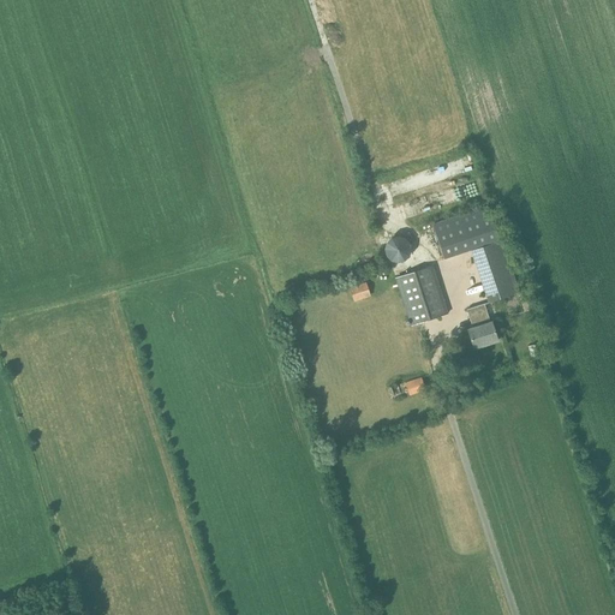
[(431,225),(442,258),(497,240),(487,207),(431,225)]
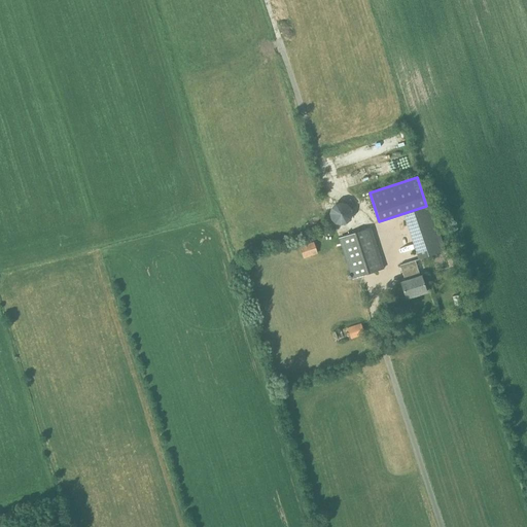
[(405,215),(419,259),(445,251),(430,207),(405,215)]
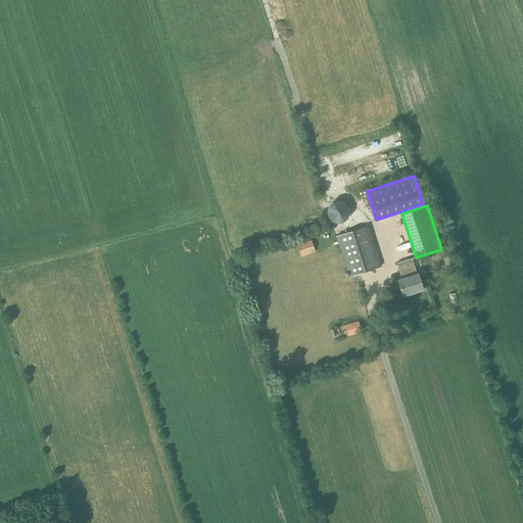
[(336,236),(348,276),(380,267),(368,226),(336,236)]
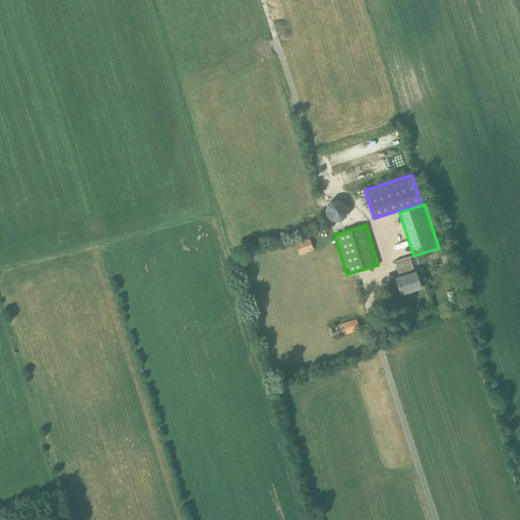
[(295,243),(299,255),(313,250),(309,239),(295,243)]
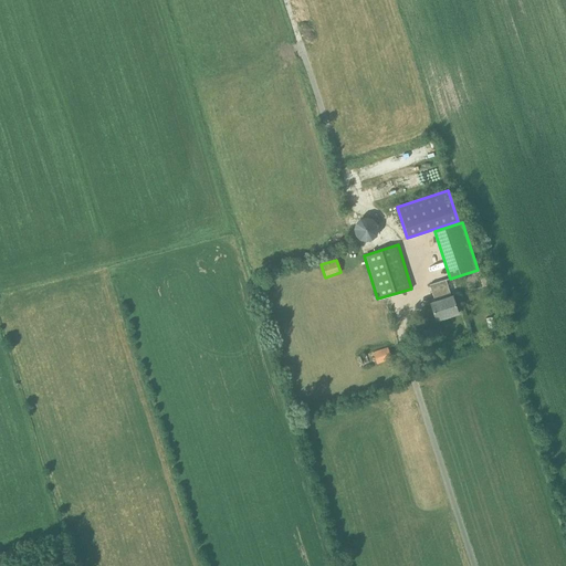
[(429,284),(435,302),(429,303),(435,321),(457,313),(452,296),(450,296),(446,280),(429,284)]
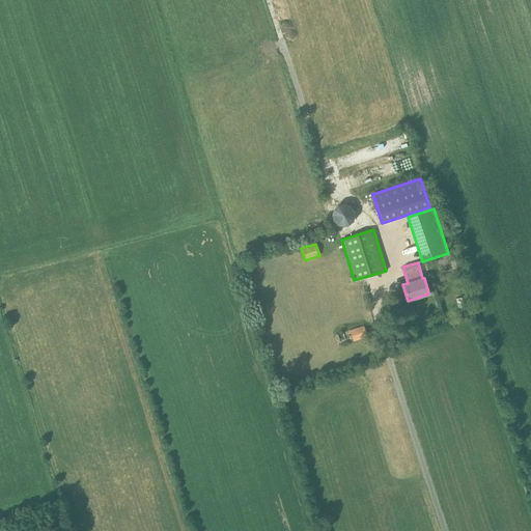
[(364,327),(350,331),(353,341),(367,337),(365,333),(364,327)]
